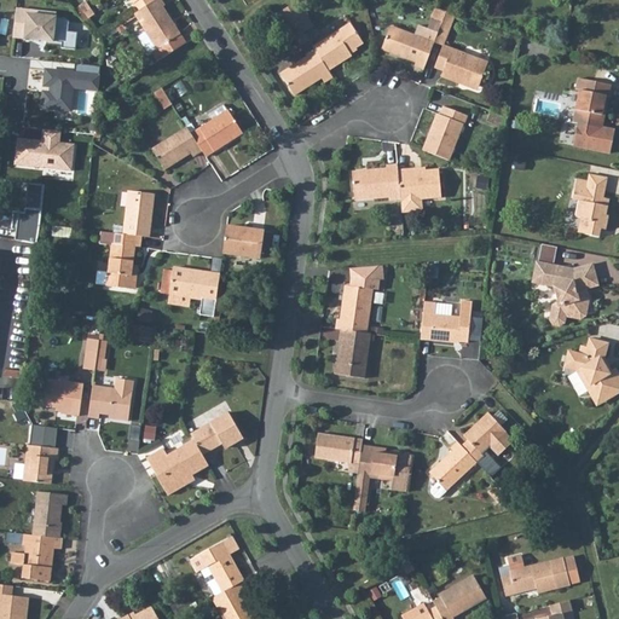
[(136,0),(144,12),(161,3),(158,0),(136,0)]
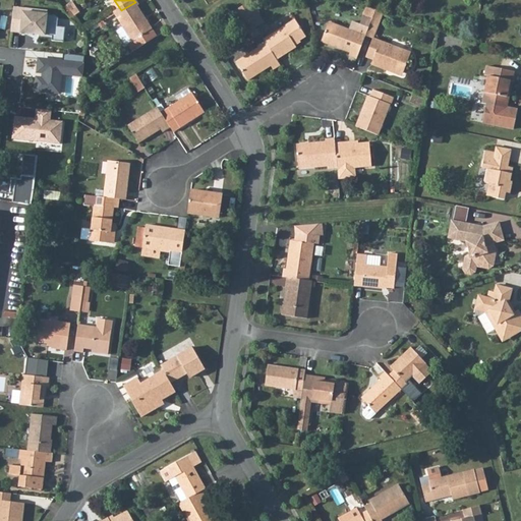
[(121,10),(118,12),(133,36),(137,43),(133,46),(138,54),(163,38),(141,6),(145,5),(140,0),(137,0),(135,2),(121,10)]
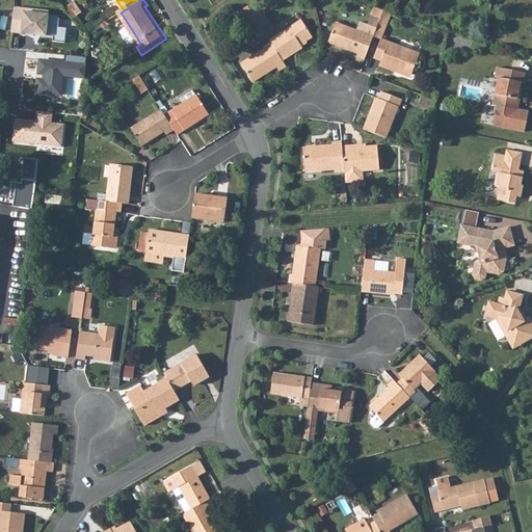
[(261,3),(253,8),(267,30),(275,25),(261,3)]
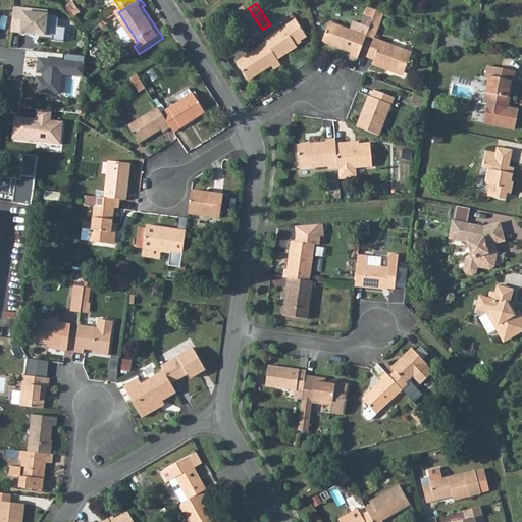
[(367,5),(365,13),(375,17),(378,9),(367,5)]
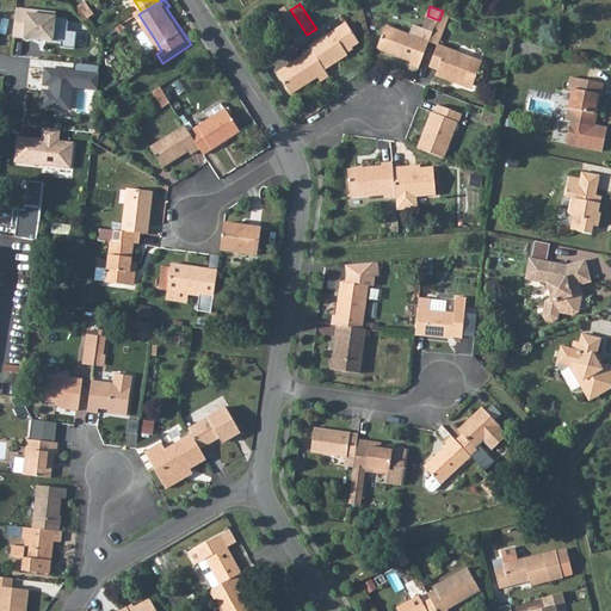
[(53,13),(18,8),(14,37),(28,38),(28,35),(39,36),(39,39),(63,42),(63,48),(76,49),(79,32),(63,30),(65,22),(62,18),(51,17),(53,13)]
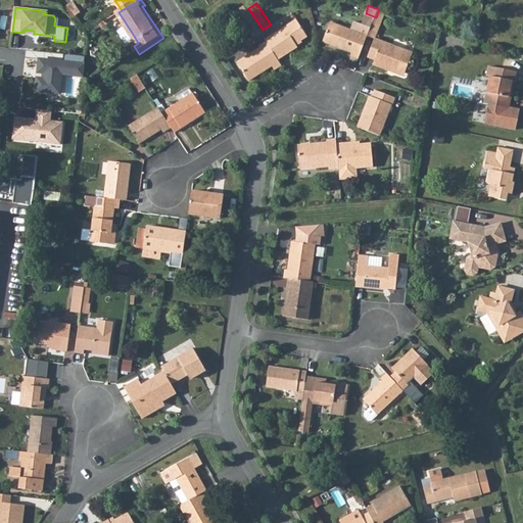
[(248,8),(241,13),(255,36),(263,30),(248,8)]
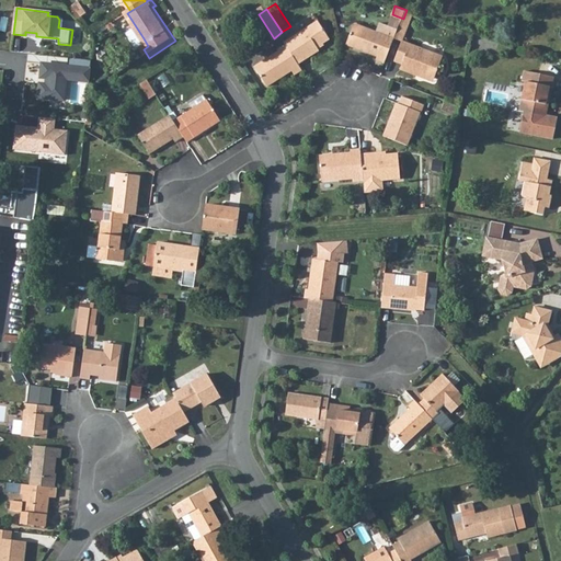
[(403,19),(398,32),(407,35),(414,12),(407,10),(403,19)]
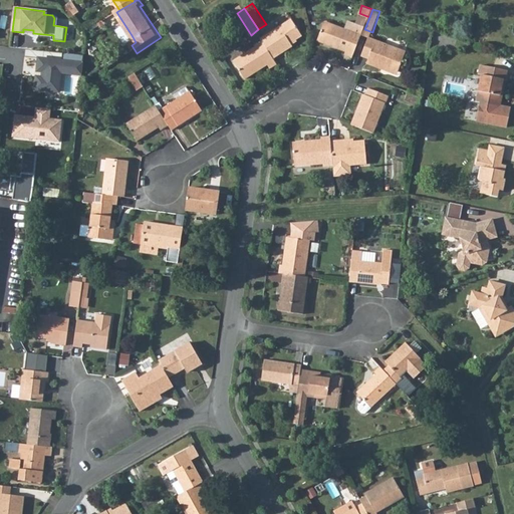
[(280,32),(266,41),(268,44),(278,60),(296,48),(294,44),(306,36),(296,21),(280,32)]
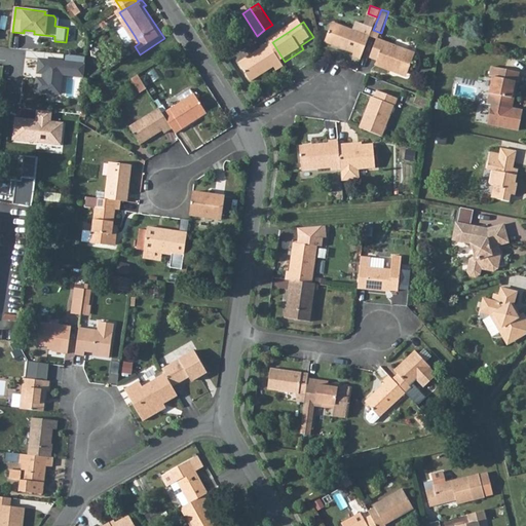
[(357,57),(364,60),(372,36),(335,24),(328,43),(332,45),(357,53),(355,55),(357,57)]
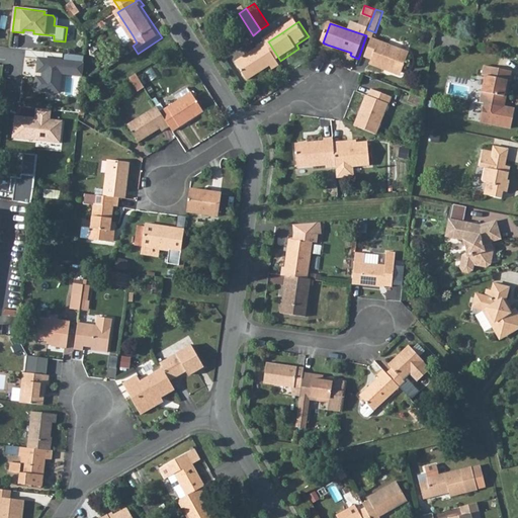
[(260,29),(253,35),(257,41),(264,36),(260,29)]
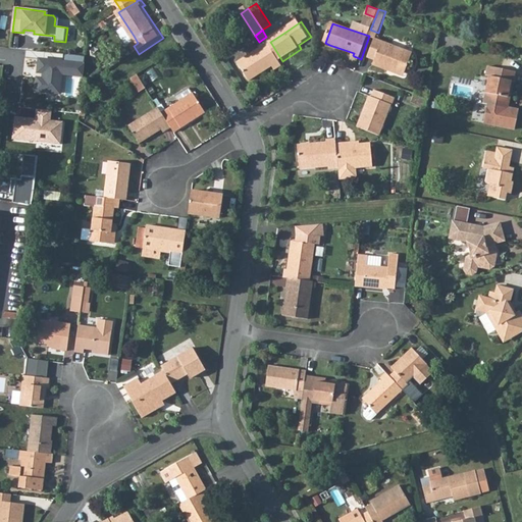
[(376,38),(370,55),(378,57),(377,63),(390,68),(392,65),(409,71),(415,52),(376,38)]
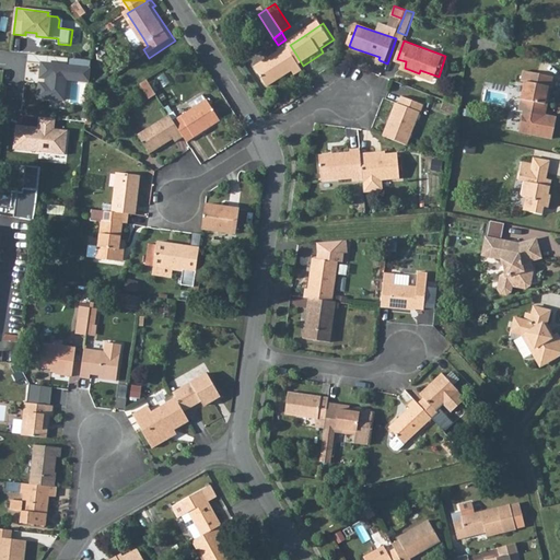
[(303,66),(292,48),(259,70),(272,89),(296,72),(300,76),(306,71),(303,66)]
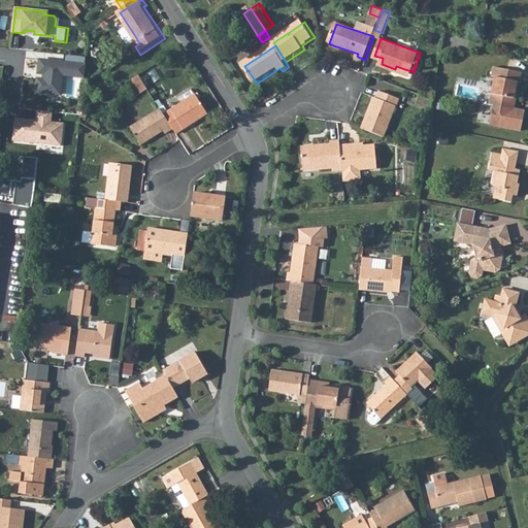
[(39,55),(36,93),(63,95),(64,76),(87,77),(88,58),(39,55)]
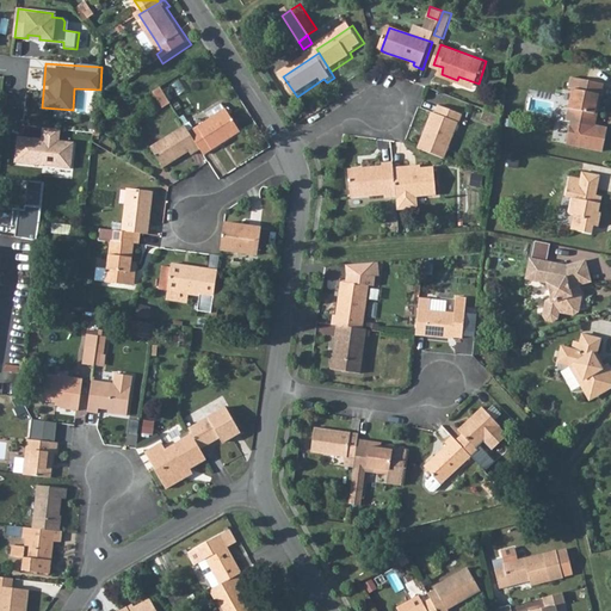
[(604,86),(572,79),(569,91),(573,91),(567,123),(572,124),(567,147),(604,153),(609,130),(596,128),(598,115),(594,113),(598,97),(602,97),(604,86)]
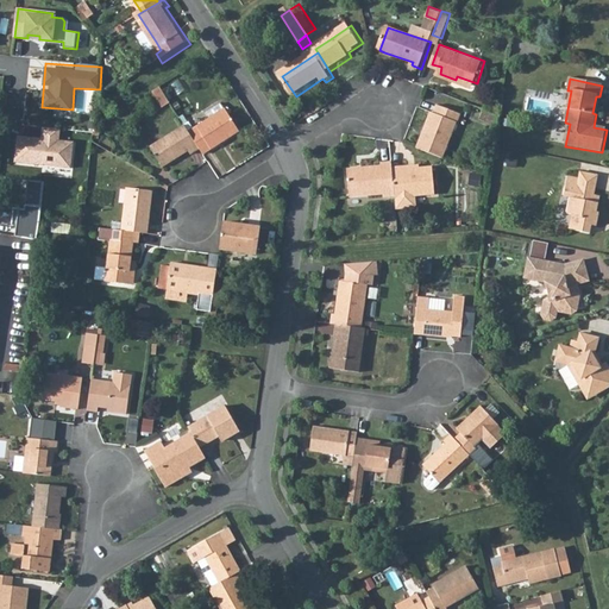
[(165,88),(155,94),(163,106),(164,108),(164,110),(175,104),(165,88)]
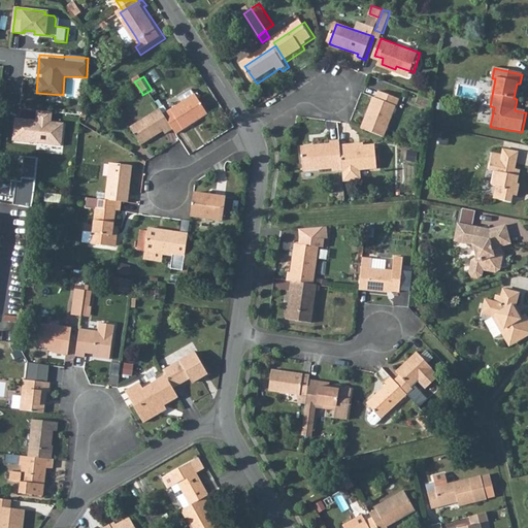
[(59,97),(68,97),(68,77),(65,77),(64,95),(48,95),(48,100),(59,100),(59,97)]
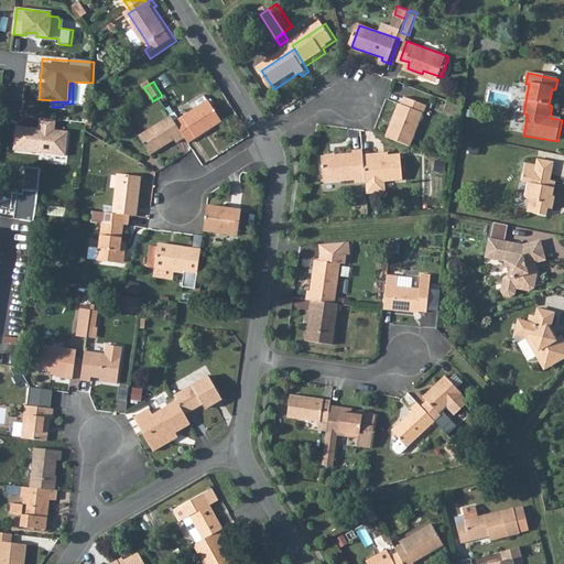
[(394,116),(387,136),(411,145),(422,115),(423,111),(425,112),(427,105),(405,96),(402,104),(400,102),(394,116)]
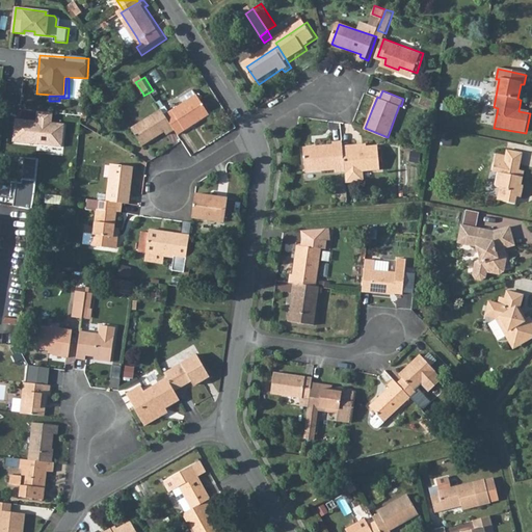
[(174,114),(170,116),(180,131),(182,135),(205,121),(208,120),(215,114),(204,96),(202,97),(198,91),(185,99),(189,106),(177,113),(174,114)]
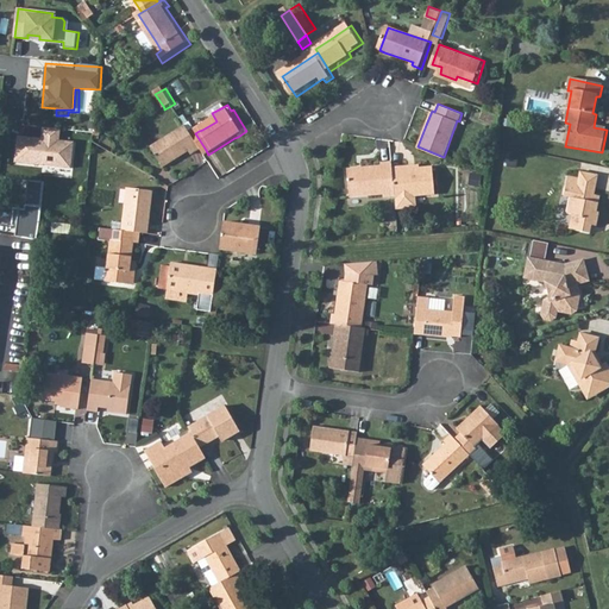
[(58,126),(41,125),(39,137),(16,135),(13,161),(42,163),(42,158),(54,159),(54,165),(69,167),(73,140),(57,139),(58,126)]
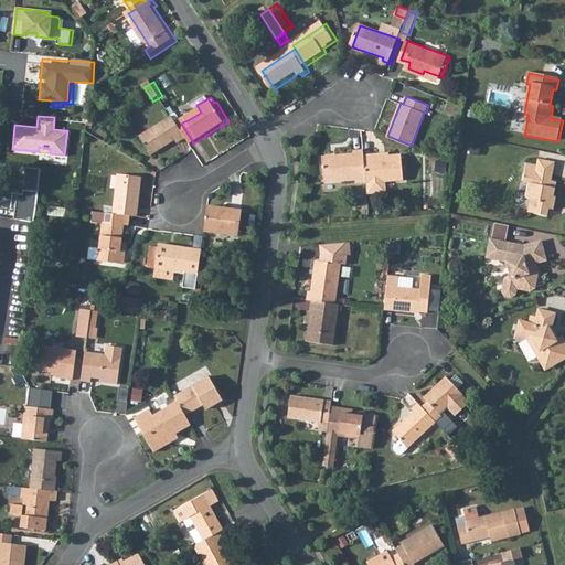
[(181,124),(177,117),(155,131),(151,134),(146,137),(158,156),(180,141),(182,144),(191,139),(181,124)]
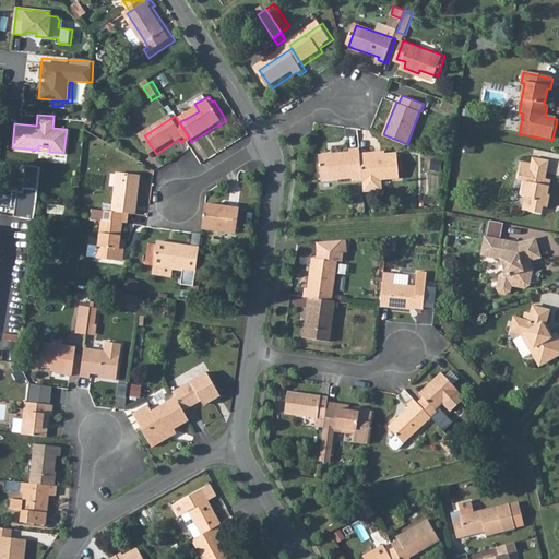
[(359,152),(359,146),(349,146),(349,150),(319,152),(321,177),(352,175),(352,179),(361,178),(359,152)]
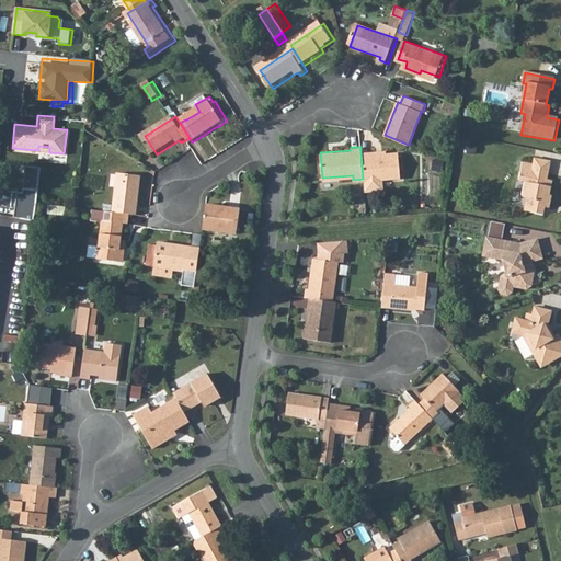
[(369,152),(361,152),(363,179),(364,191),(379,190),(381,187),(380,179),(399,178),(398,152),(369,155),(369,152)]
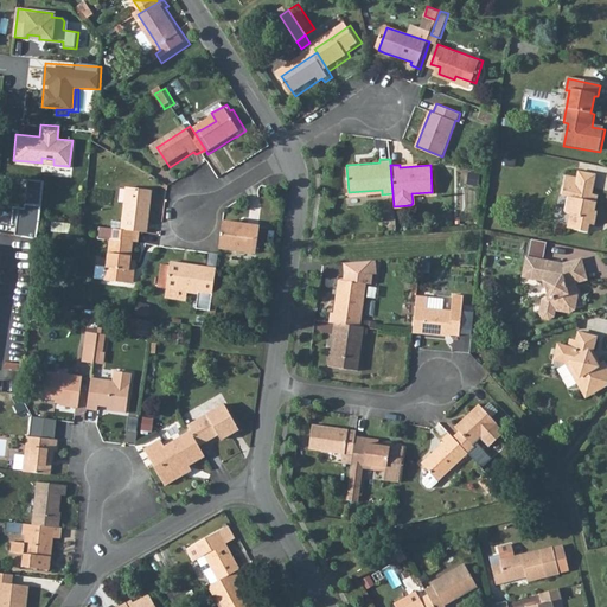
[(564,184),(563,193),(568,195),(567,210),(570,210),(569,225),(589,229),(590,222),(598,223),(599,210),(598,210),(600,193),(595,192),(598,172),(579,168),(576,186),(564,184)]
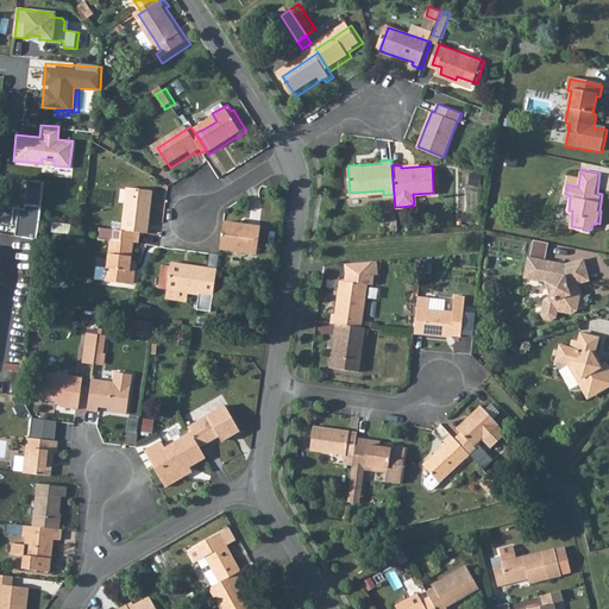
[(43,179),(25,176),(23,236),(39,239),(43,179)]
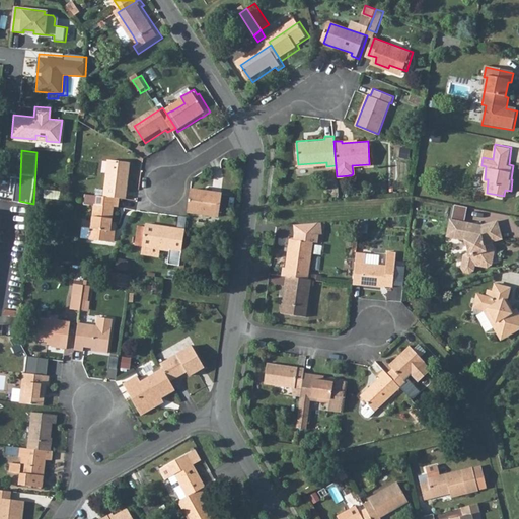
[(105,173),(103,195),(118,197),(124,198),(127,177),(130,162),(112,160),(108,159),(107,165),(105,173)]
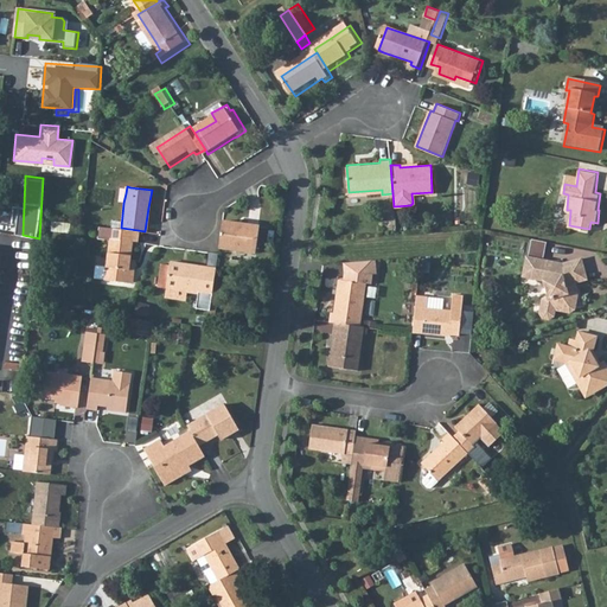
[(223,225),(217,253),(254,259),(259,231),(223,225)]
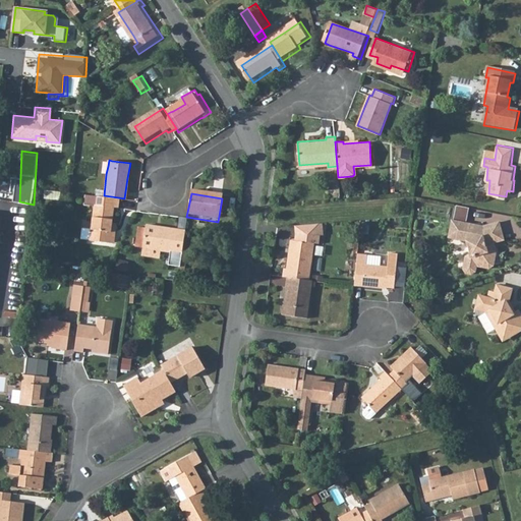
[(104,195),(96,194),(94,204),(92,203),(85,239),(107,242),(112,206),(117,207),(118,197),(104,195)]
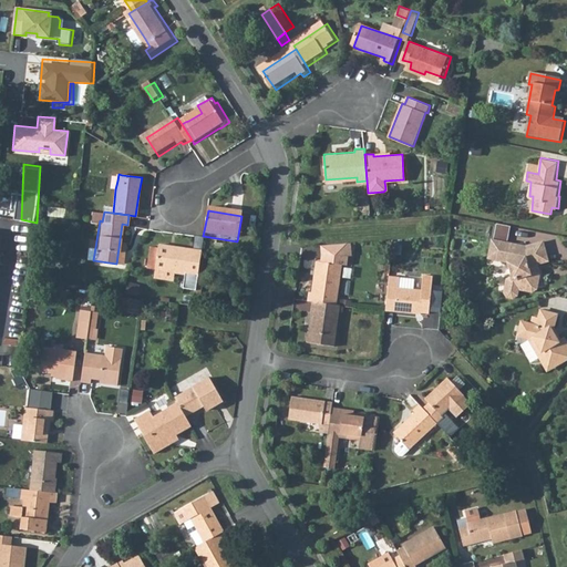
[(493,238),(491,248),(497,249),(495,258),(507,261),(513,274),(515,276),(513,284),(507,285),(506,289),(509,295),(514,297),(521,294),(522,287),(534,289),(539,286),(542,272),(540,268),(536,267),(536,255),(547,251),(544,240),(526,245),(493,238)]
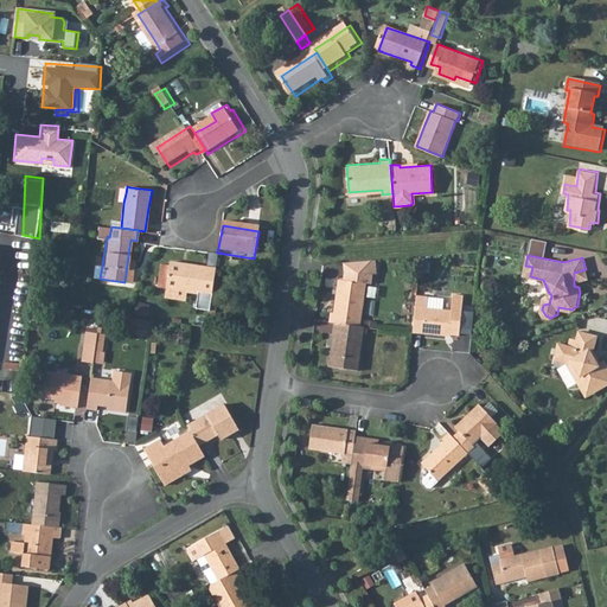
[(215,270),(168,263),(164,292),(184,295),(196,296),(193,312),(206,314),(210,299),(215,270)]
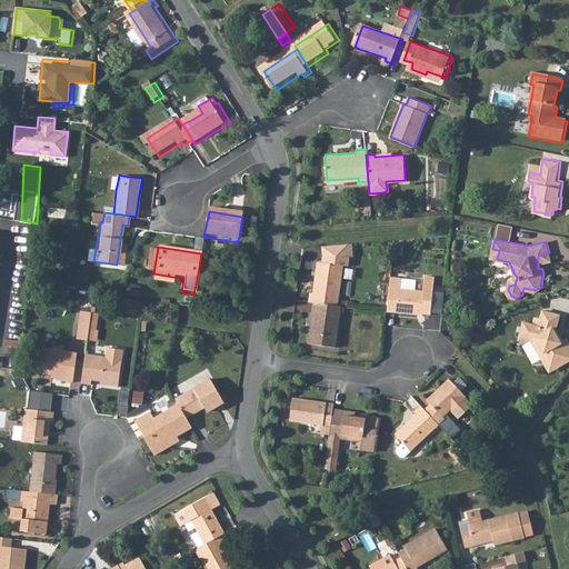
[(538,268),(542,269),(541,263),(551,260),(549,252),(538,256),(538,268)]
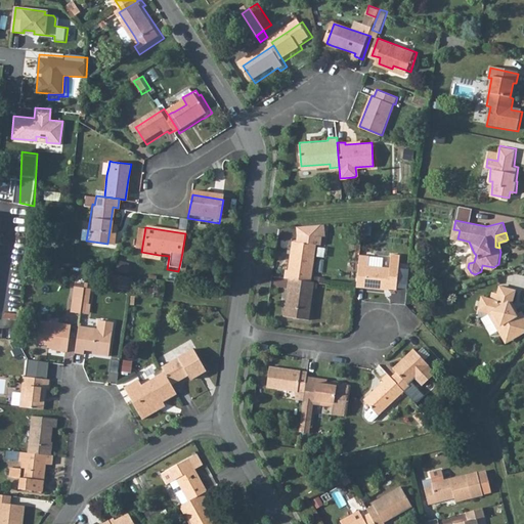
[(285,271),(284,278),(288,278),(308,282),(313,246),(291,243),(287,271),(285,271)]
